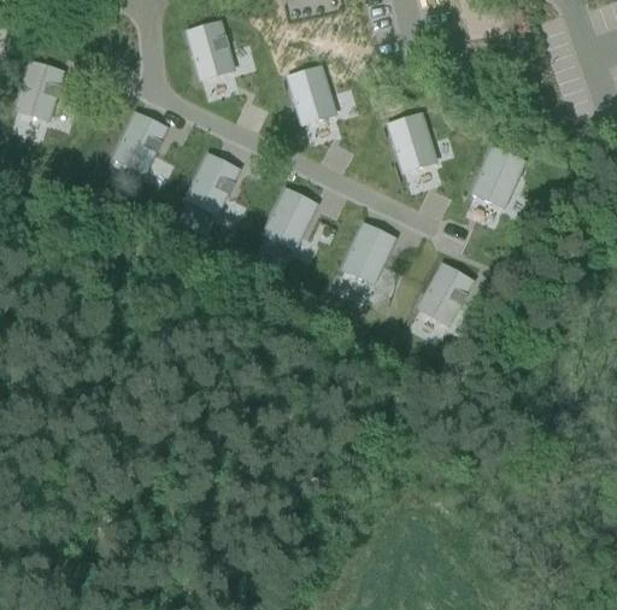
[(221,19),(187,28),(200,77),(234,68),(221,19)]
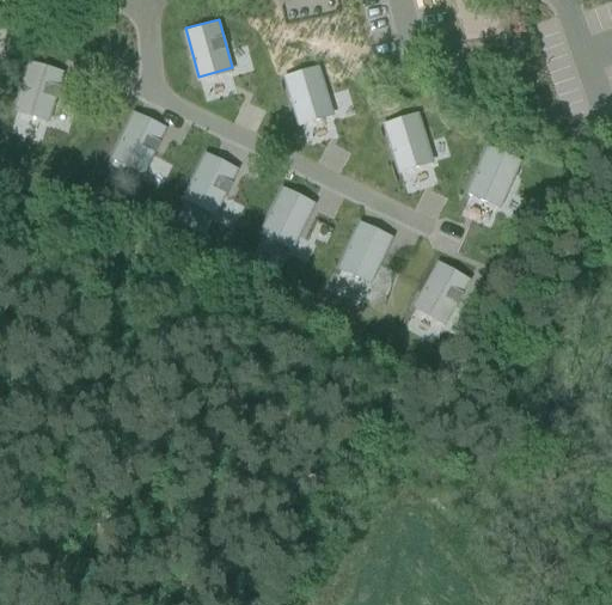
[(30,59),(16,107),(47,116),(61,68),(30,59)]
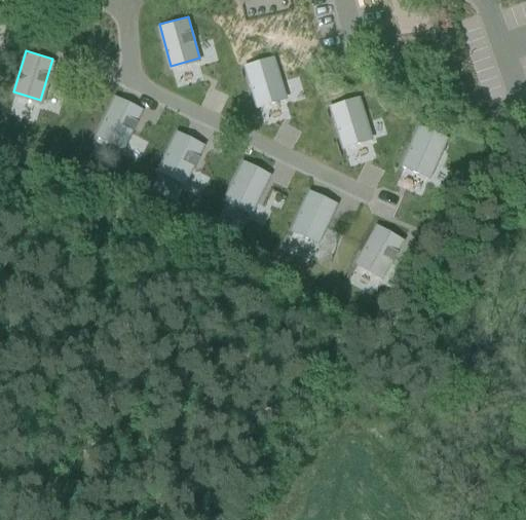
[(274,54),(246,64),(258,105),(287,96),(274,54)]
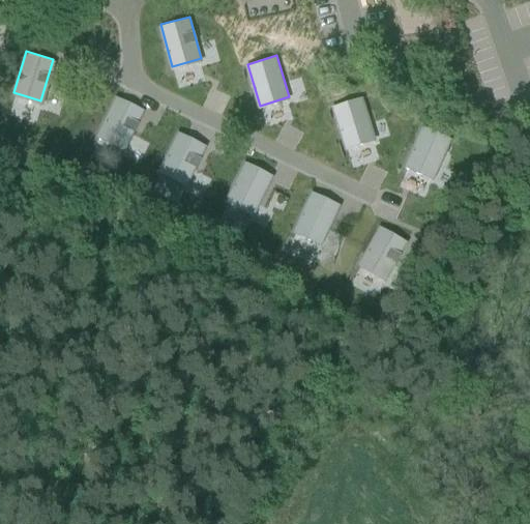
[(115,95),(96,136),(123,149),(143,108),(115,95)]
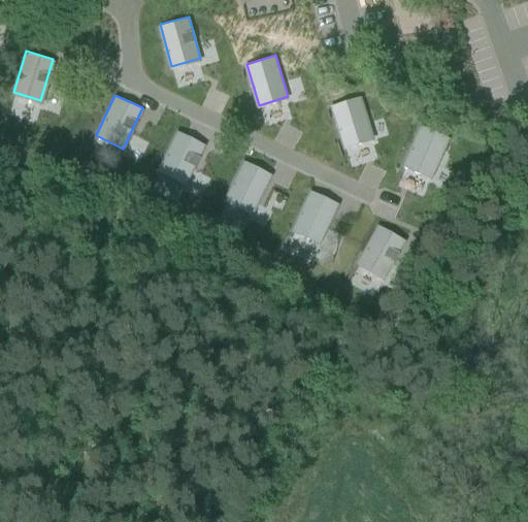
[(358,96),(329,104),(342,145),(370,137),(358,96)]
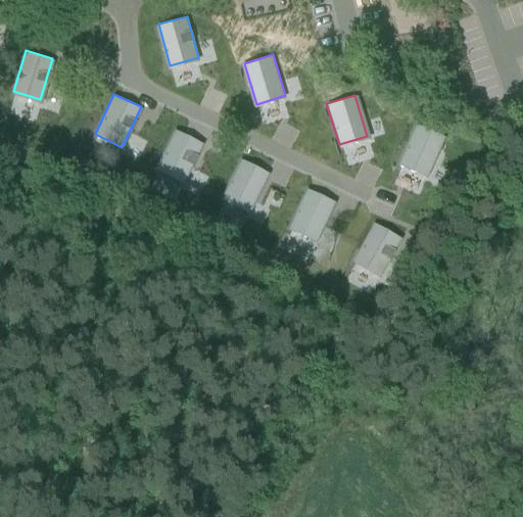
[(415,123),(397,162),(425,174),(441,135),(415,123)]
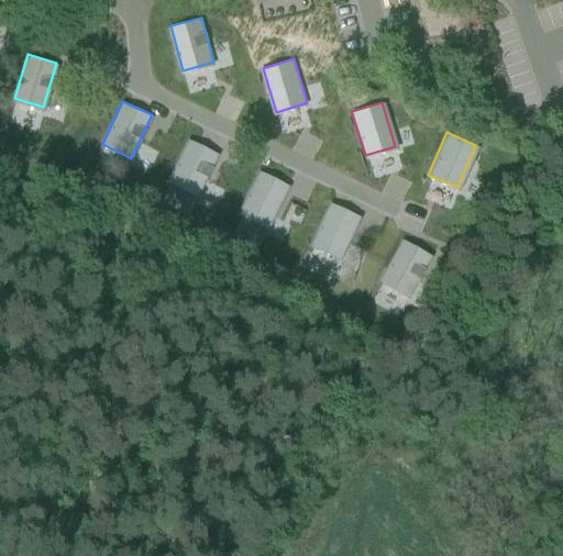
[(190,139),(169,180),(198,193),(218,152),(190,139)]
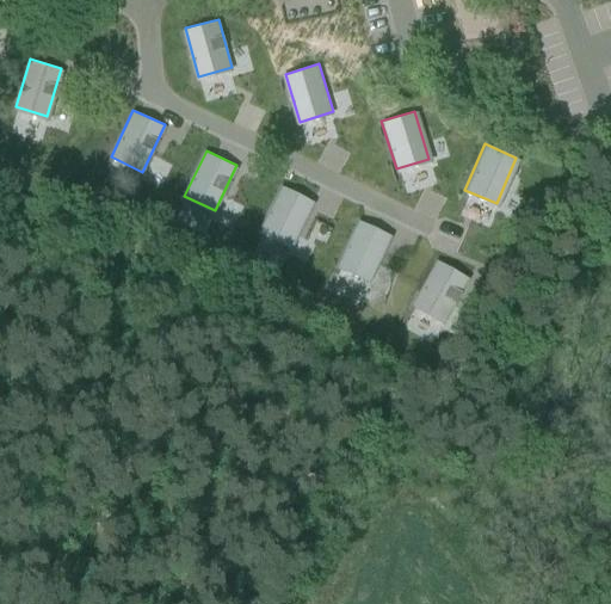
[(266,185),(257,180),(252,190),(261,195),(266,185)]
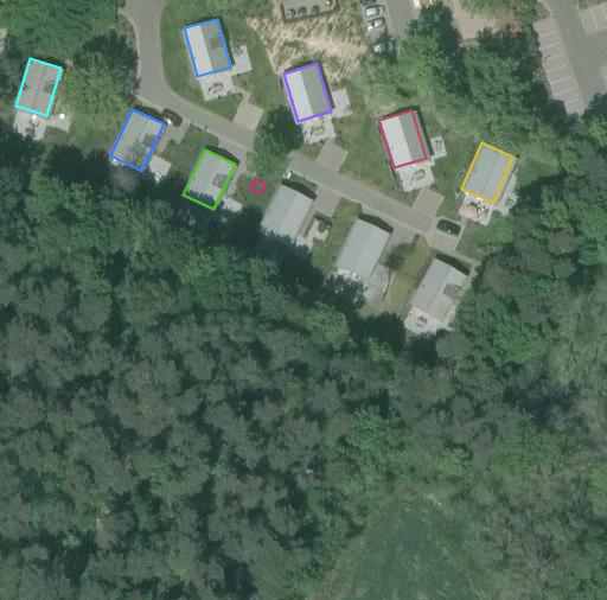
[(281,184),(259,229),(289,244),(312,199),(281,184)]
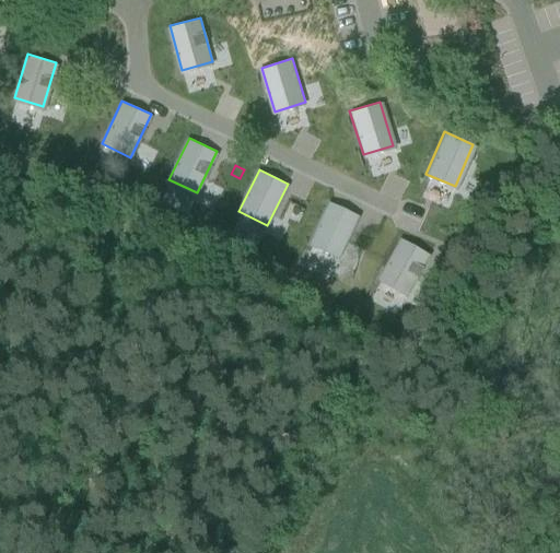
[(330,201),(311,243),(339,257),(359,214),(330,201)]
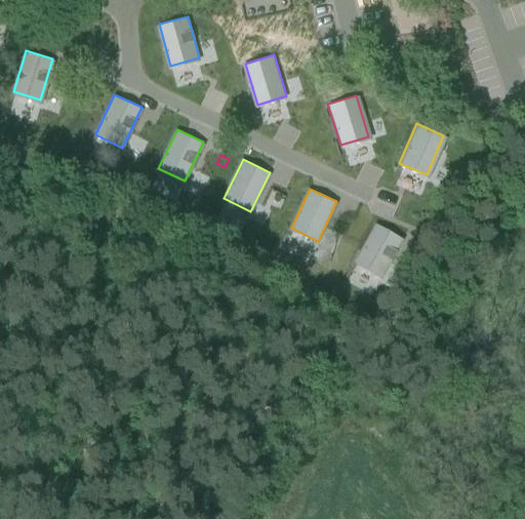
[(374,223),(353,262),(379,276),(400,238),(374,223)]
